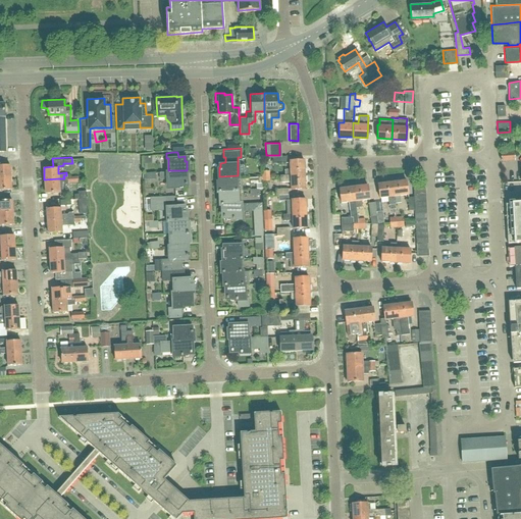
[(283,167),(284,173),(305,172),(304,166),(305,166),(305,160),(304,160),(304,158),(290,159),(290,167),(283,167)]
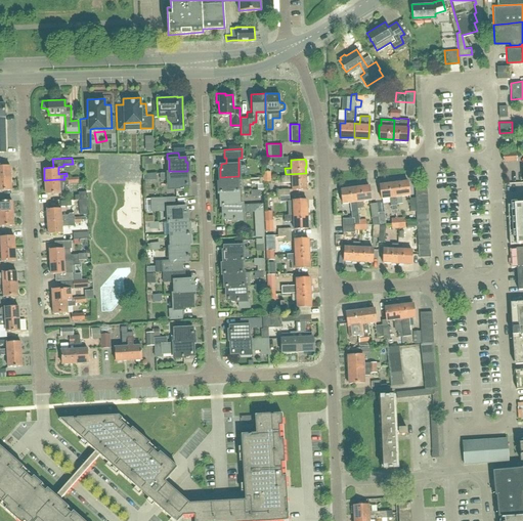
[(0,176),(10,176),(9,164),(0,164),(0,176)]
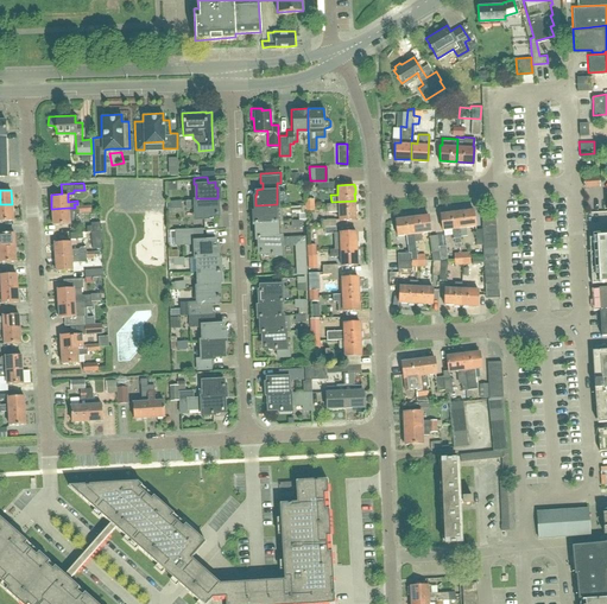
[(196,198),(185,198),(185,207),(195,205),(195,216),(206,216),(206,214),(216,214),(215,202),(216,202),(215,198),(196,198)]
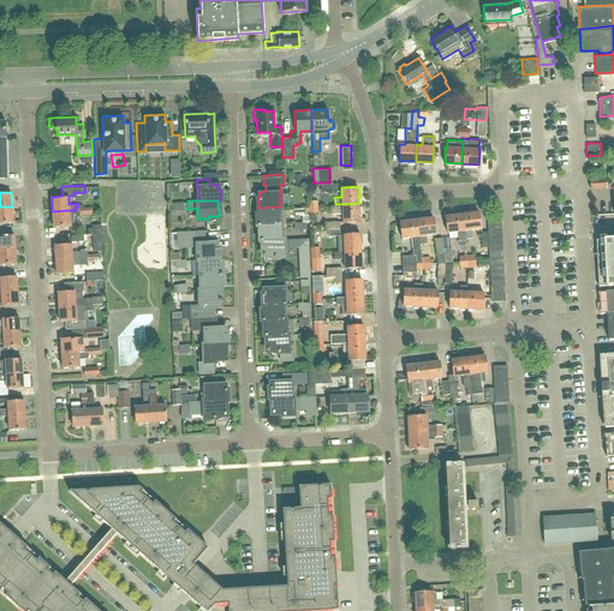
[(359,220),(359,203),(335,204),(329,204),(329,213),(341,213),(343,221),(359,220)]
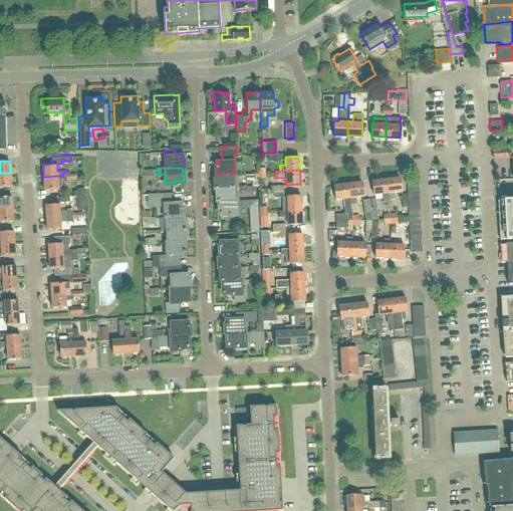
[(0,185),(11,185),(10,173),(0,173),(0,185)]
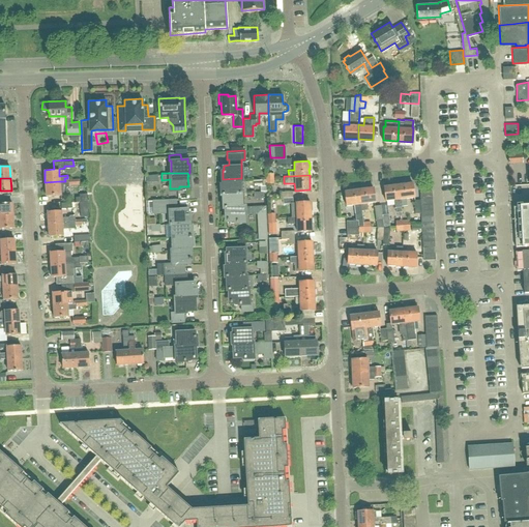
[(241,178),(223,179),(223,183),(222,183),(222,193),(223,193),(240,192),(240,183),(244,183),(244,178),(241,178)]
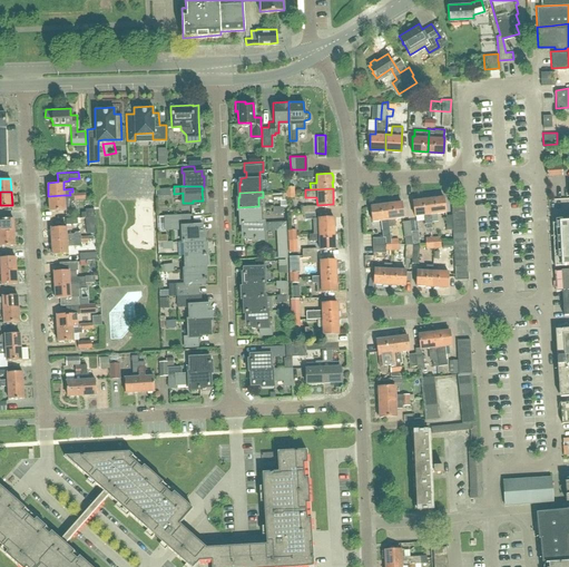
[(65,208),(64,195),(48,196),(49,209),(65,208)]
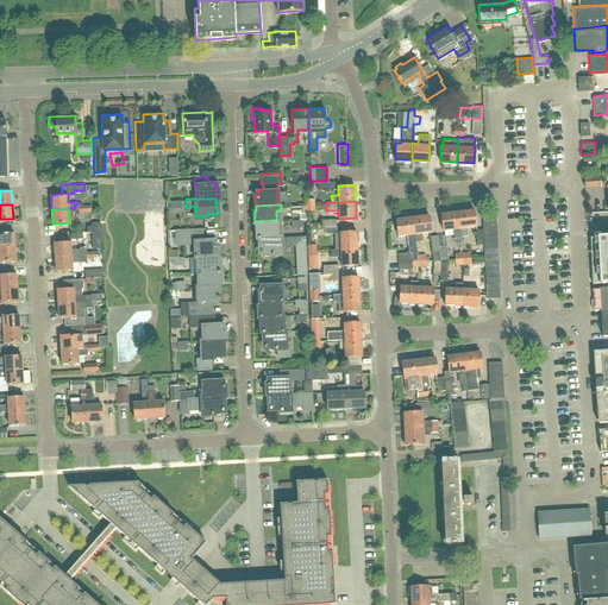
[(468,234),(467,226),(476,225),(474,208),(457,210),(461,234),(468,234)]
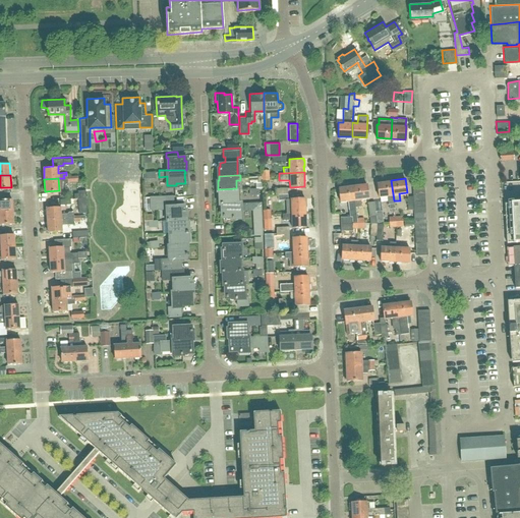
[(394,200),(391,180),(377,182),(379,195),(387,194),(388,203),(389,208),(390,208),(391,211),(395,210),(394,200)]
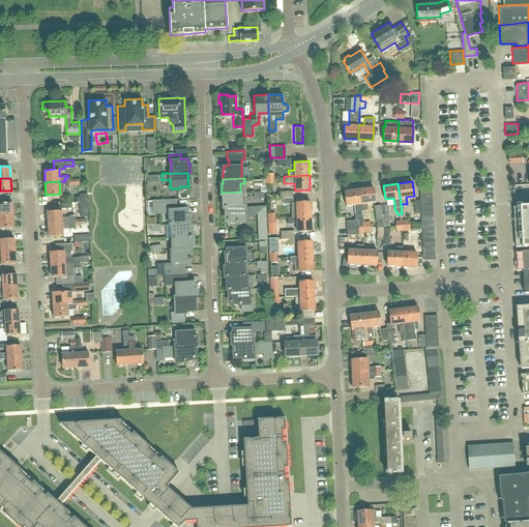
[(373,186),(358,188),(361,208),(366,207),(365,202),(375,201),(373,186)]
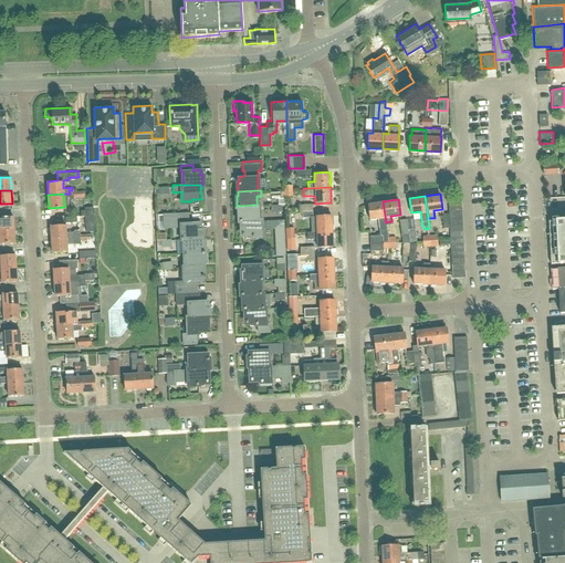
[(369,235),(369,242),(388,241),(388,236),(387,236),(386,226),(386,222),(383,201),(367,202),(369,218),(377,217),(378,227),(379,233),(369,235)]
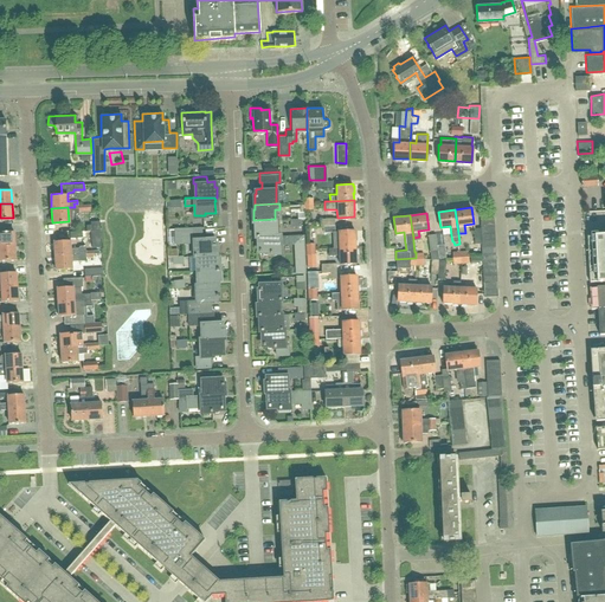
[(277,234),(276,219),(275,219),(255,220),(255,225),(256,225),(256,235),(258,235),(277,234)]
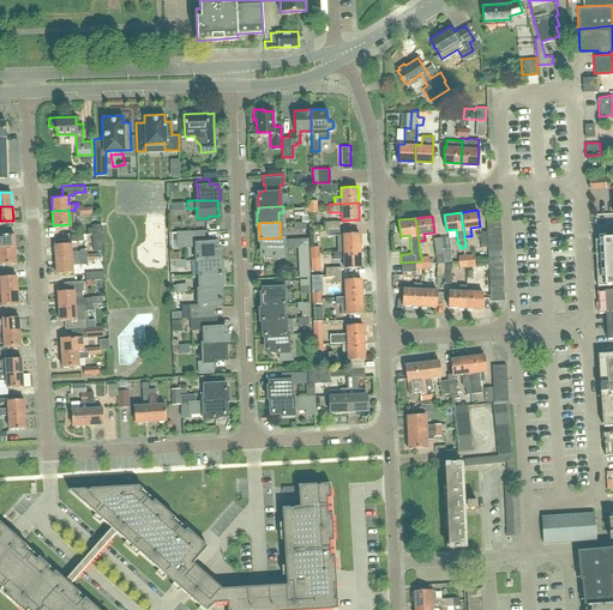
[(203,229),(170,230),(172,245),(193,243),(193,242),(196,242),(197,258),(198,258),(218,257),(217,246),(216,246),(216,240),(203,241),(203,229)]
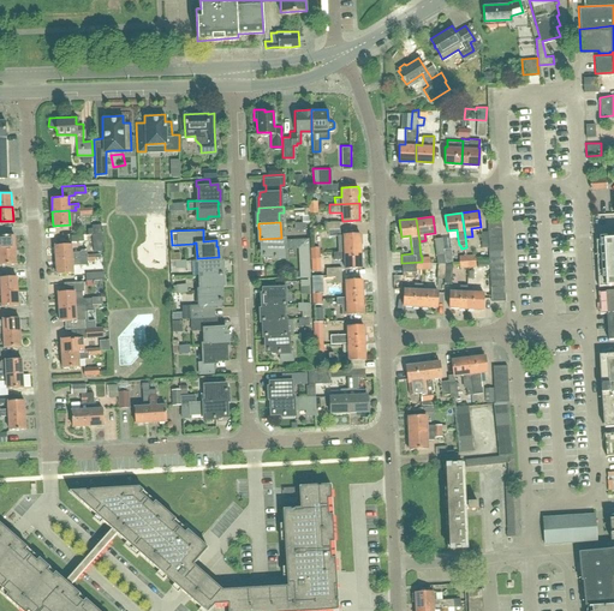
[(93,241),(94,249),(101,247),(100,240),(101,240),(100,232),(91,232),(91,241),(93,241)]
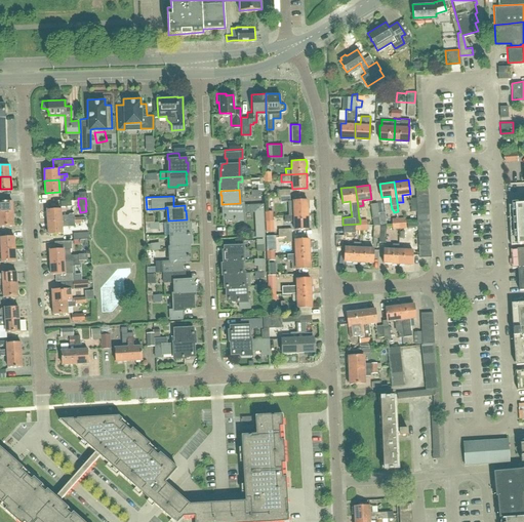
[(293,213),(308,212),(307,198),(303,198),(292,199),(293,213)]
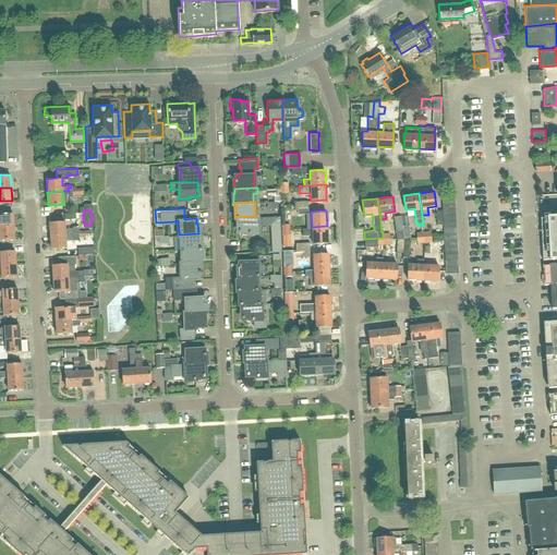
[(0,226),(13,225),(12,212),(0,212),(0,226)]
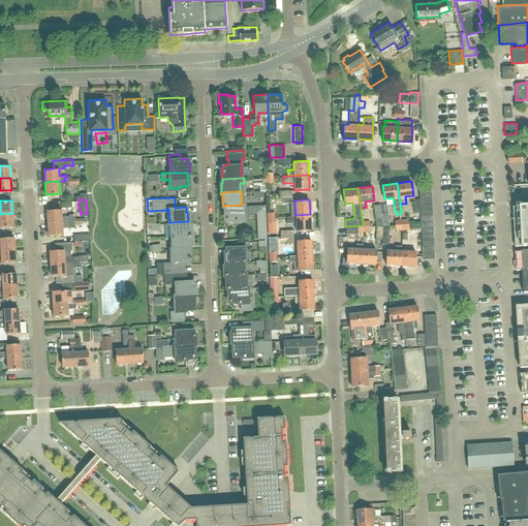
[(374,218),(381,217),(380,213),(379,203),(372,204),(374,218)]
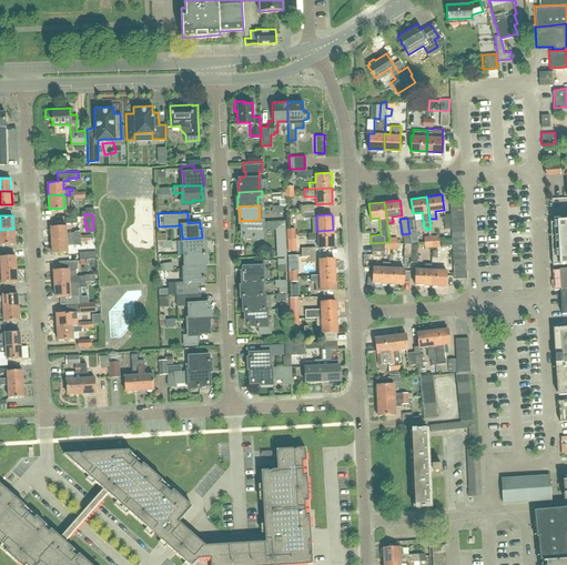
[(283,219),(260,220),(242,221),(242,224),(242,235),(252,234),(253,236),(262,236),(262,226),(275,226),(277,254),(285,253),(283,219)]
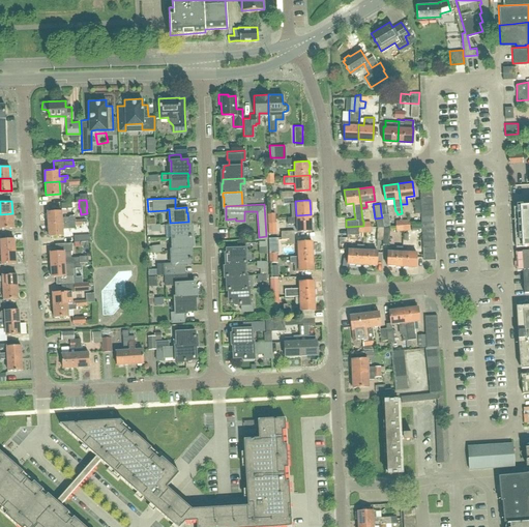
[(528,204),(512,205),(513,216),(511,217),(511,218),(513,217),(513,230),(528,229),(528,204)]
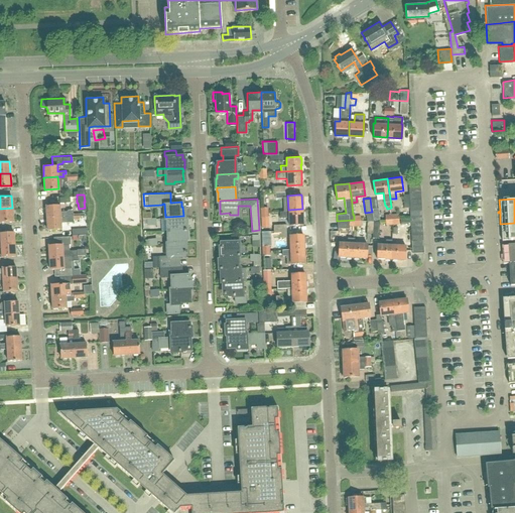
[(66,210),(60,211),(59,204),(45,204),(46,217),(67,215),(67,212),(73,212),(72,208),(67,208),(66,210)]
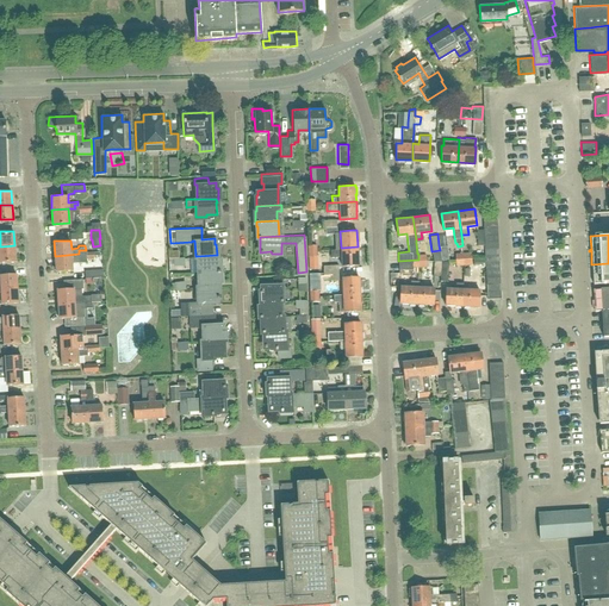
[(0,261),(16,261),(14,245),(0,247),(0,261)]
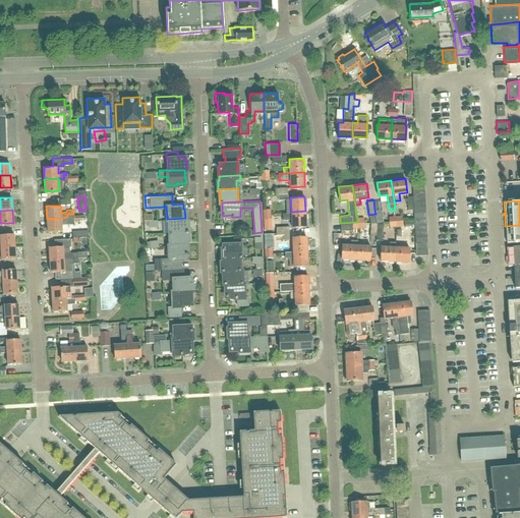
[(305,211),(291,212),(282,212),(282,219),(291,218),(291,226),(306,226),(305,211)]
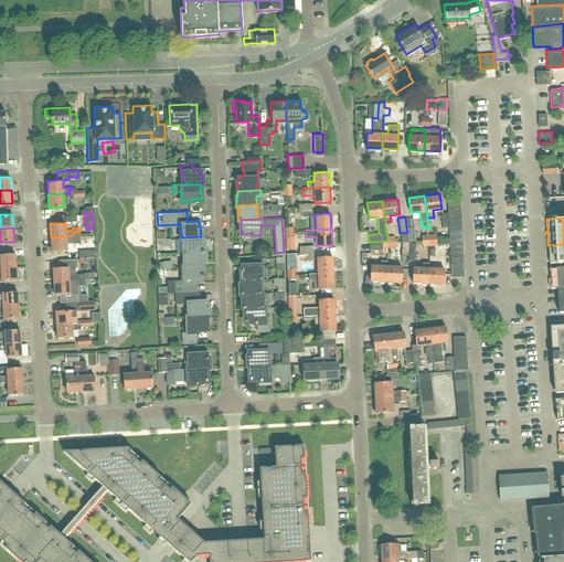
[(73,235),(51,237),(51,251),(67,250),(66,242),(80,242),(80,237),(80,232),(73,232),(73,235)]
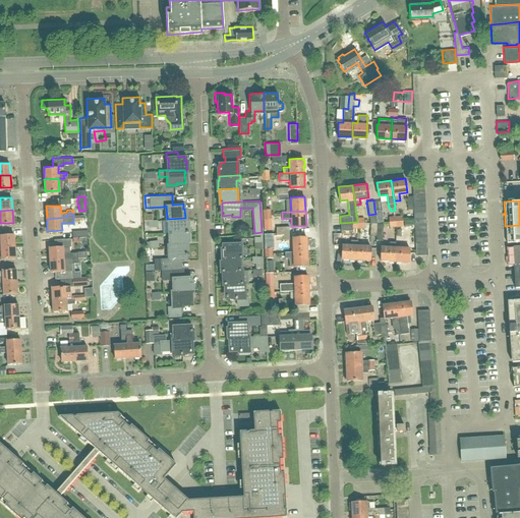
[(185,218),(168,219),(169,231),(187,230),(187,221),(185,222),(185,218)]
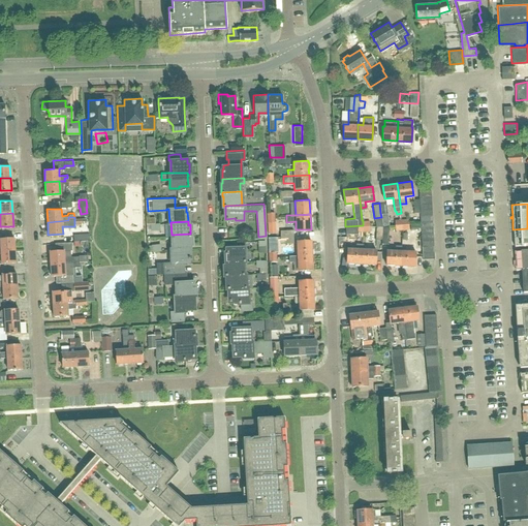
[(527,228),(513,229),(513,246),(527,244),(527,228)]
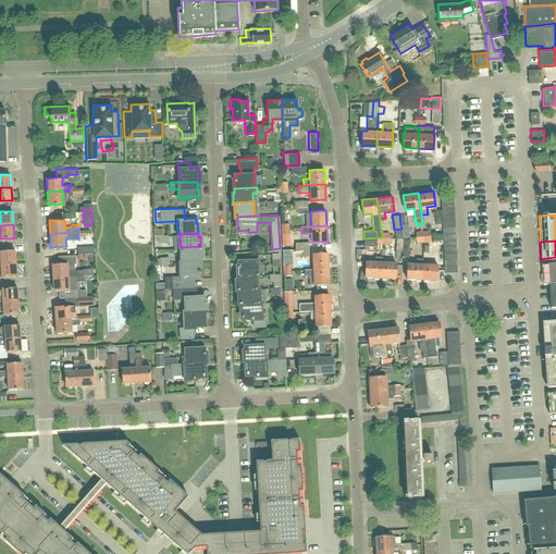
[(200,256),(200,246),(181,247),(181,261),(199,260),(199,256),(200,256)]
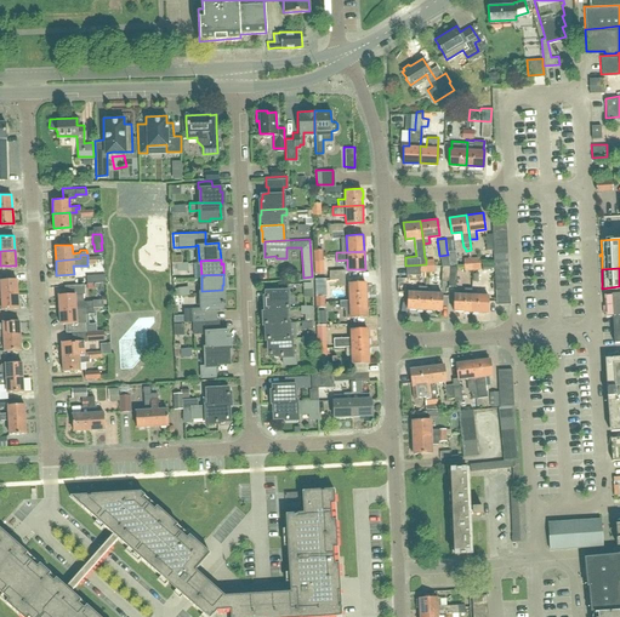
[(0,292),(17,292),(16,278),(0,278),(0,286),(0,292)]
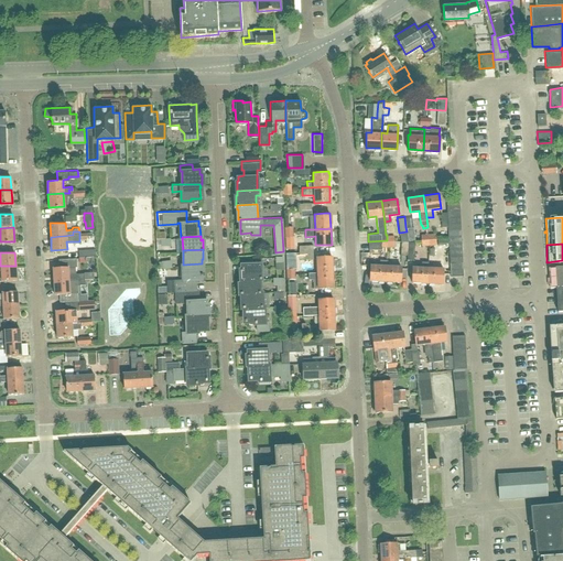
[(316,271),(333,270),(332,255),(316,256),(316,271)]
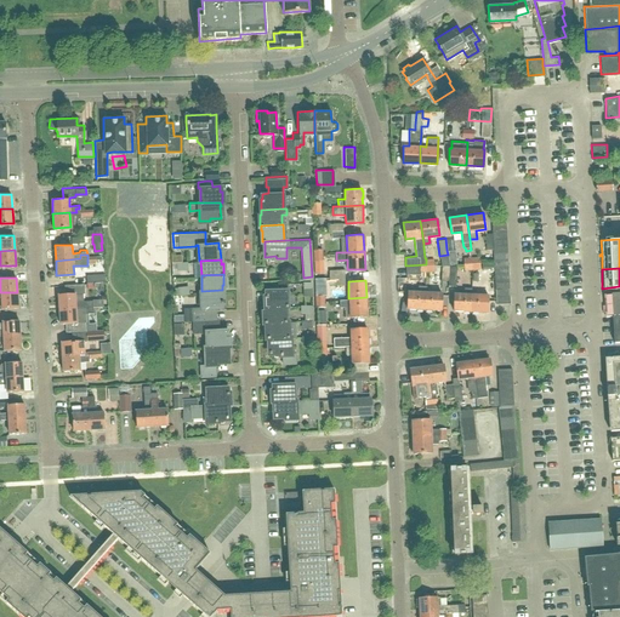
[(58,293),(58,308),(83,306),(83,301),(75,301),(75,293),(84,292),(83,283),(64,284),(64,292),(58,293)]
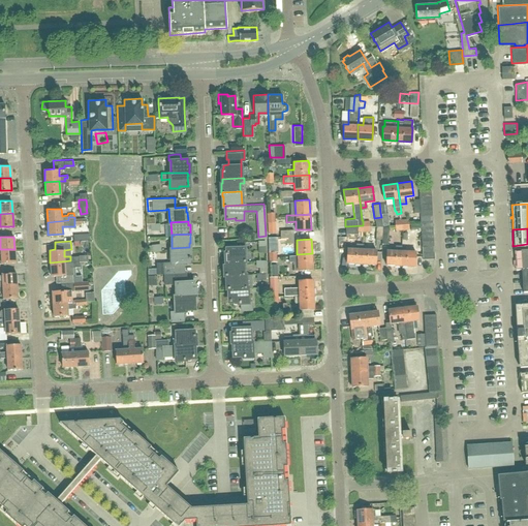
[(225,251),(226,260),(243,260),(245,260),(244,248),(245,248),(244,241),(237,241),(238,247),(227,247),(227,251),(225,251)]
